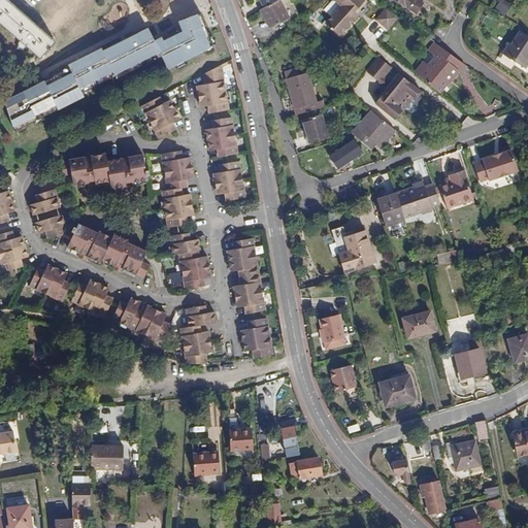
[(54,41),(5,0),(0,0),(0,23),(39,58),(54,41)]
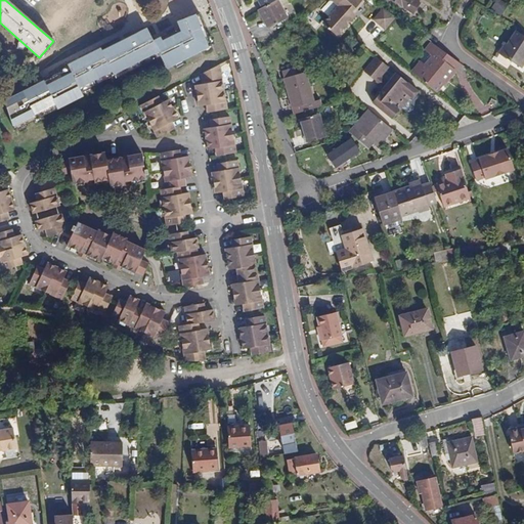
[(280,6),(288,3),(286,0),(274,0),(262,7),(258,9),(268,28),(288,17),(280,6)]
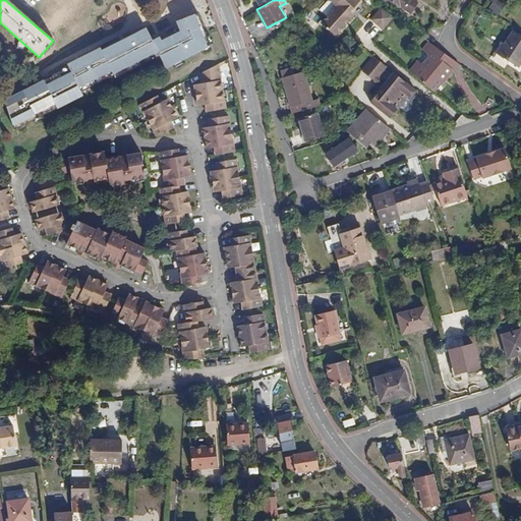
[(363,2),(360,0),(330,0),(338,7),(323,23),(339,38),(357,16),(353,12),(363,2)]
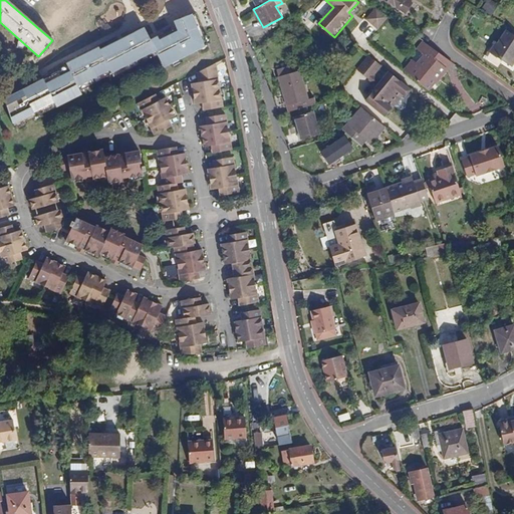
[(413,2),(409,0),(384,0),(396,7),(396,6),(406,12),(413,2)]
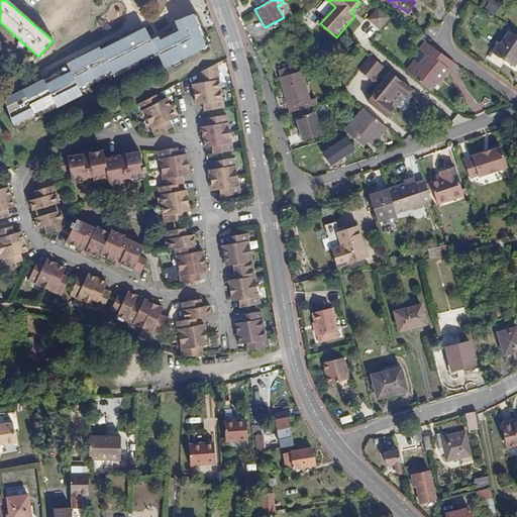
[(494,0),(490,0),(485,8),(495,15),(502,5),(494,0)]
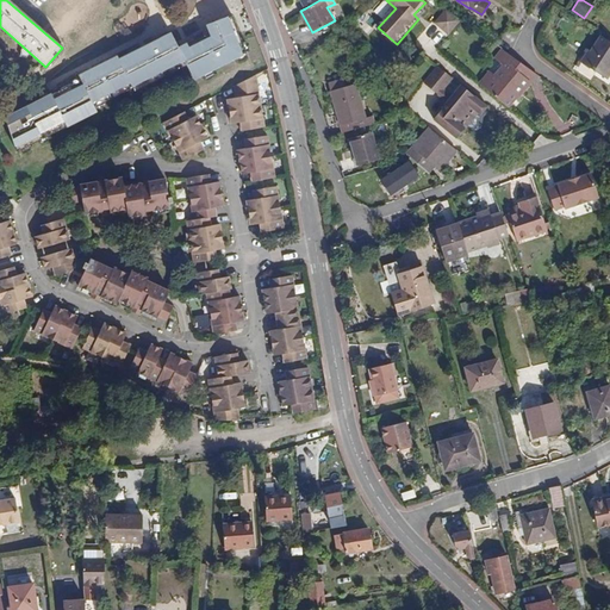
[(461,23),(447,10),(435,23),(449,36),(461,23)]
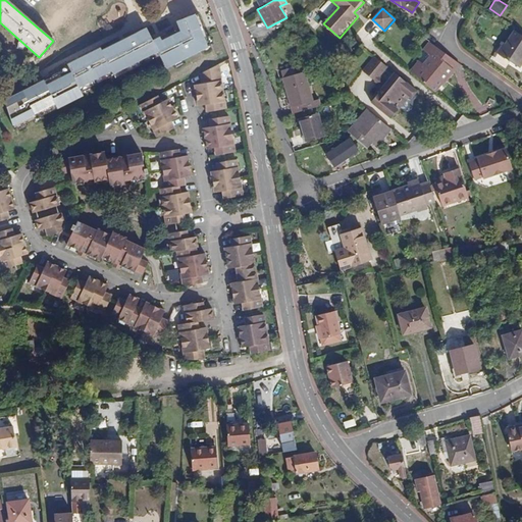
[(197,14),(181,22),(187,34),(163,45),(161,40),(154,43),(147,30),(74,64),(79,73),(50,88),(46,81),(3,102),(17,129),(56,111),(58,115),(92,100),(87,91),(159,56),(167,73),(214,50),(197,14)]
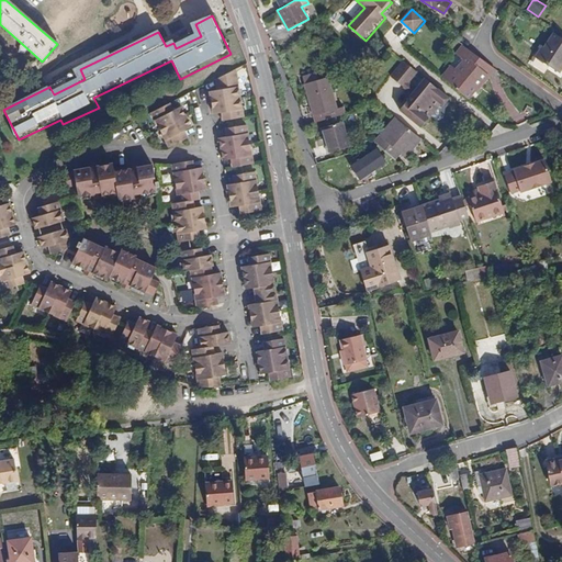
[(561,37),(553,32),(544,46),(542,45),(535,56),(560,72),(561,68),(561,37)]
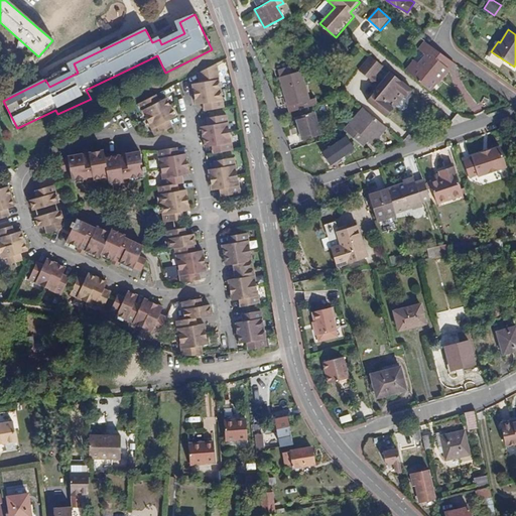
[(445,66),(449,59),(425,41),(419,49),(425,54),(418,62),(410,74),(430,90),(447,67),(445,66)]
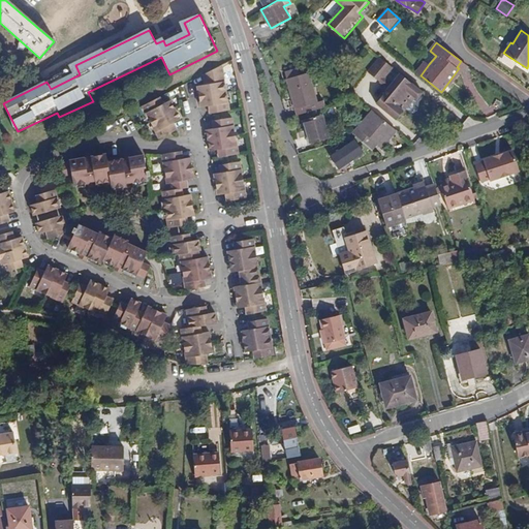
[(426,92),(409,79),(383,59),(372,73),(384,83),(385,81),(394,87),(393,89),(378,105),(398,121),(417,98),(419,99),(426,92)]
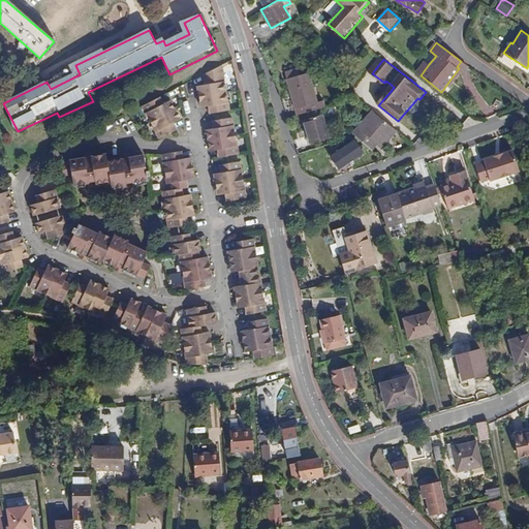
[(416,72),(421,75),(429,64),(425,61),(416,72)]
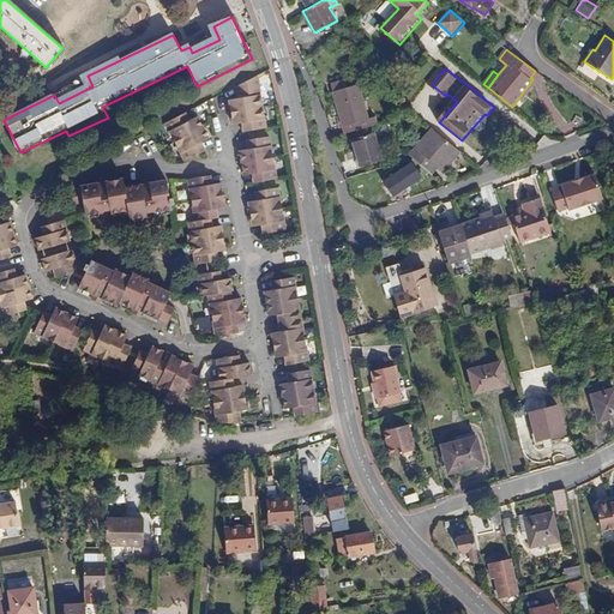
[(535,82),(540,76),(535,71),(530,78),(533,79),(535,82)]
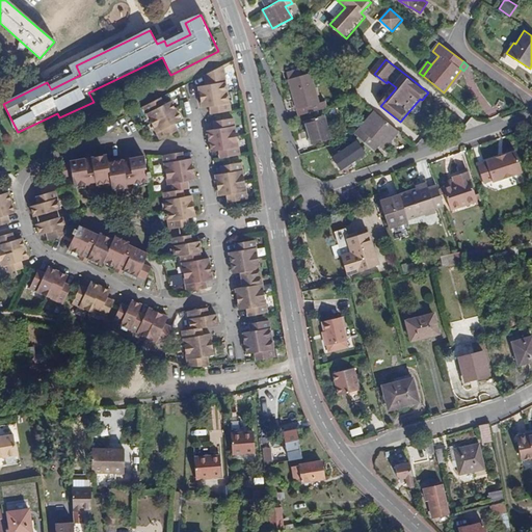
[(214,108),(230,106),(222,63),(208,71),(209,78),(205,79),(198,80),(202,102),(209,101),(213,100),(214,108)]
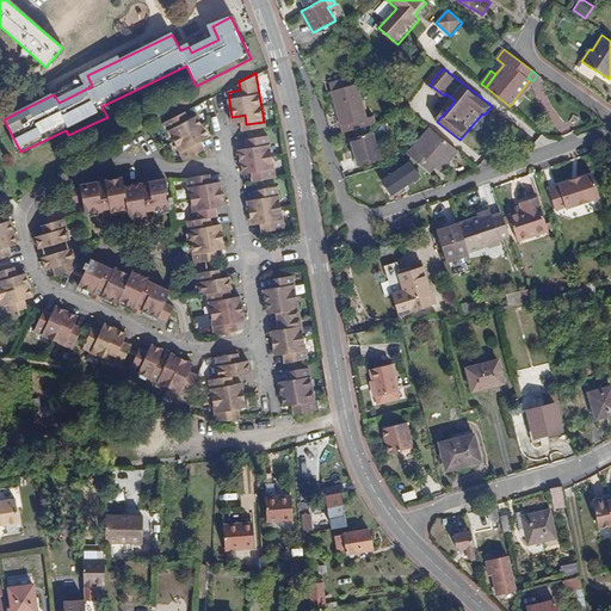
[(331,91),(341,125),(366,117),(356,84),(331,91)]
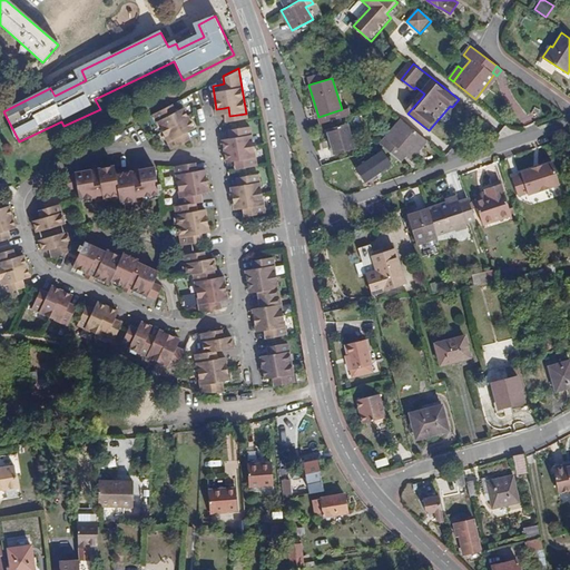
[(414,89),(423,96),(424,94),(415,87),(414,89)]
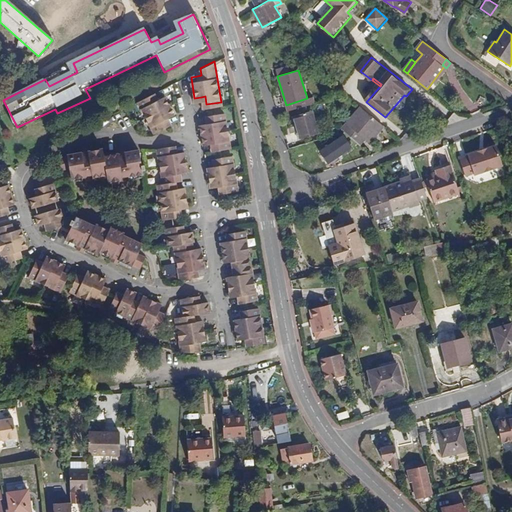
[(153,100),(150,94),(135,102),(152,134),(166,127),(163,120),(166,118),(172,115),(163,96),(157,98),(153,100)]
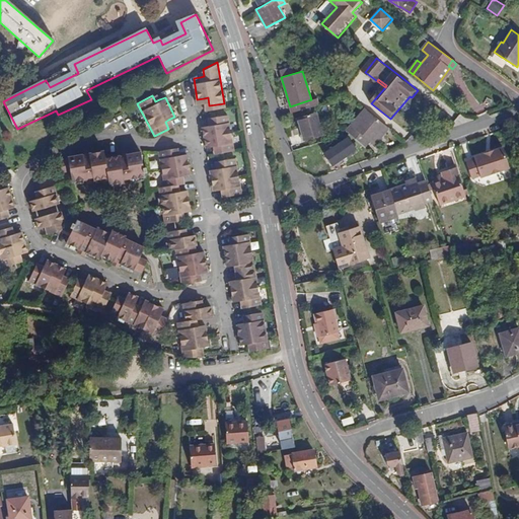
[(375,144),(389,127),(366,107),(347,130),(349,133),(365,146),(368,142),(362,137),(363,135),(370,140),(375,144)]
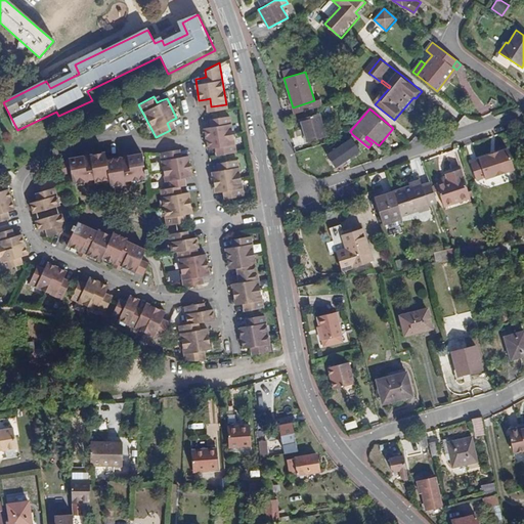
[(234,148),(228,112),(212,114),(214,122),(210,122),(203,124),(207,145),(214,144),(218,144),(219,151),(234,148)]
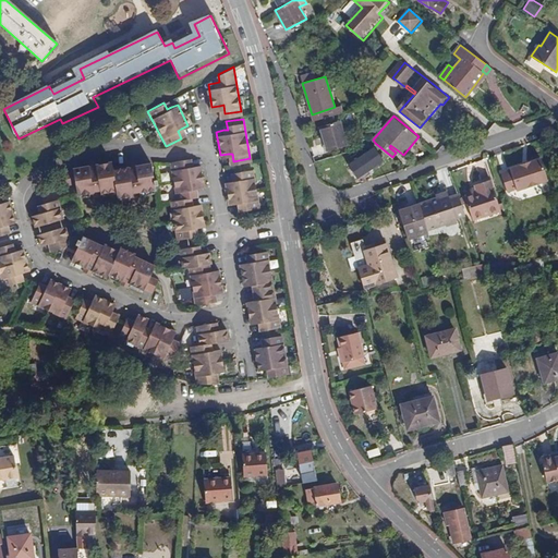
[(319,125),(326,150),(347,144),(340,120),(319,125)]
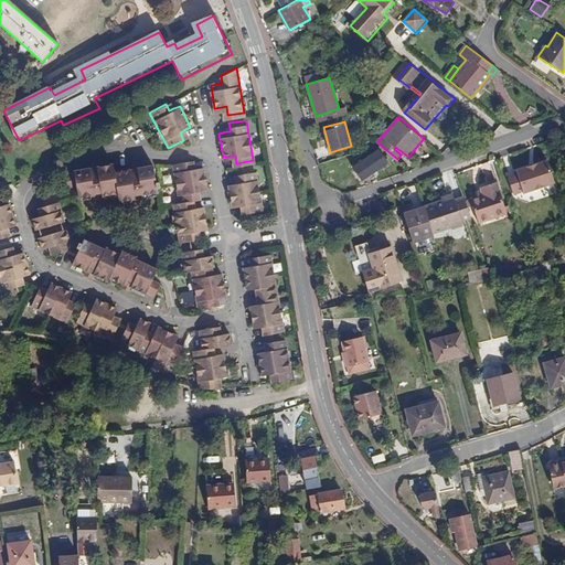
[(362,180),(372,173),(376,170),(387,162),(379,149),(352,167),(362,180)]
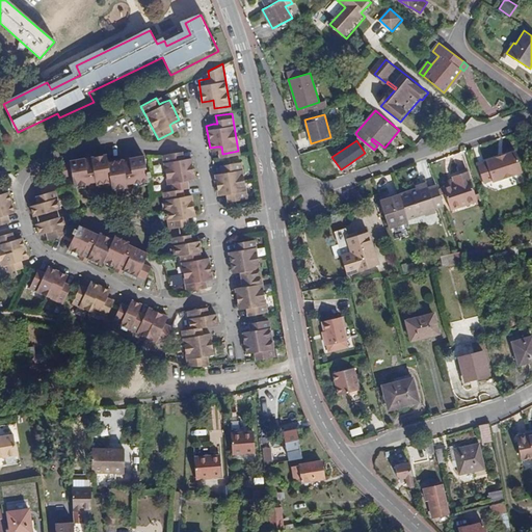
[(180,158),(176,159),(175,151),(159,154),(165,191),(175,190),(179,189),(181,189),(179,180),(183,180),(190,179),(186,157),(180,158)]
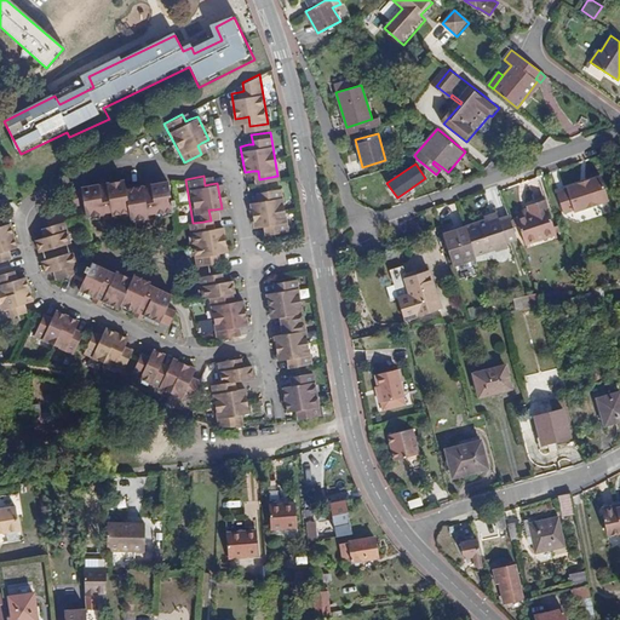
[(574,212),(607,200),(598,176),(566,187),(567,189),(557,193),(564,212),(573,210),(574,212)]
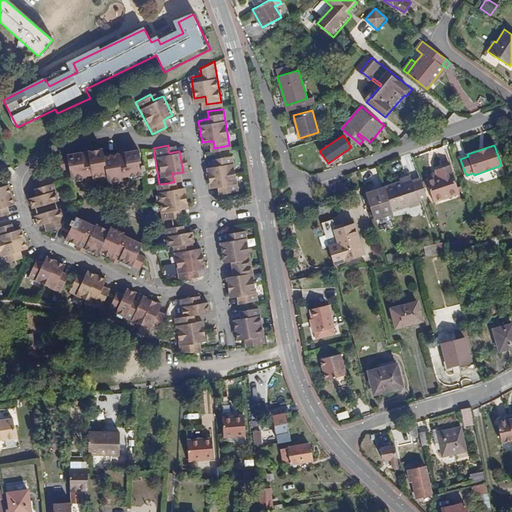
[(80,151),(63,155),(64,162),(59,163),(60,171),(66,171),(68,182),(83,179),(83,177),(89,175),(89,177),(104,174),(106,181),(121,178),(121,176),(126,175),(127,176),(142,173),(138,148),(122,151),(122,149),(116,149),(117,153),(102,155),(100,147),(85,150),(84,148),(80,149),(80,151)]
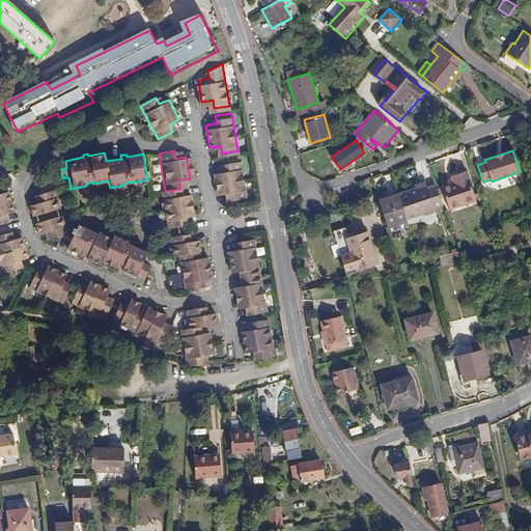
[(246,197),(239,159),(223,162),(224,168),(221,169),(214,170),(218,193),(224,192),(228,192),(230,199),(246,197)]
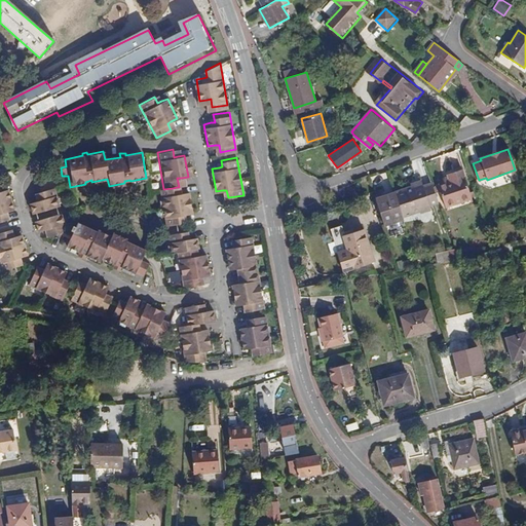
[(444,180),(439,181),(441,185),(443,191),(447,203),(458,200),(457,197),(471,193),(470,190),(461,166),(454,168),(448,171),(449,173),(450,178),(444,180)]
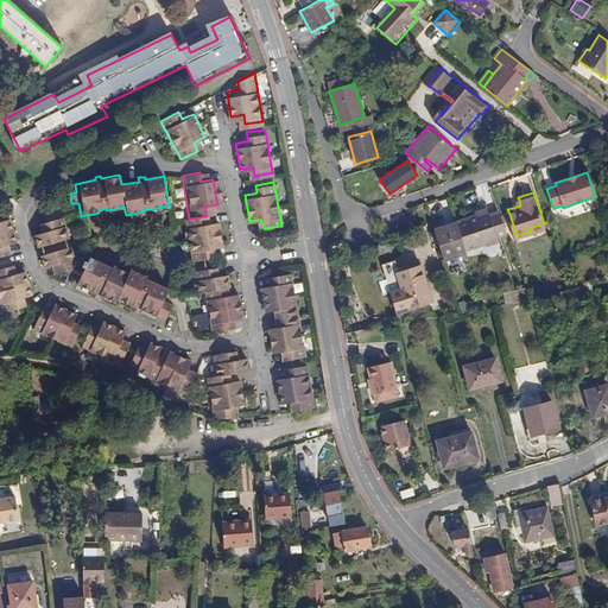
[(501,217),(499,211),(488,215),(479,217),(479,215),(456,222),(462,238),(466,249),(486,242),(486,241),(496,238),(507,233),(504,225),(501,217)]
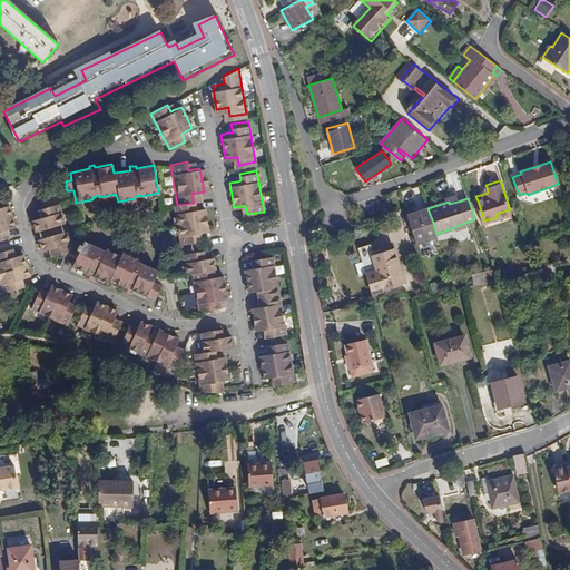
[(480,207),(478,200),(470,204),(472,210),(480,207)]
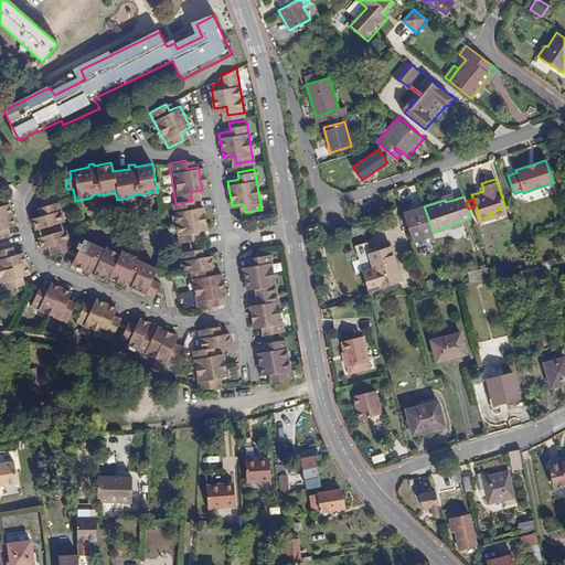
[(16,222),(8,200),(0,202),(0,235),(6,234),(3,227),(7,226),(16,222)]
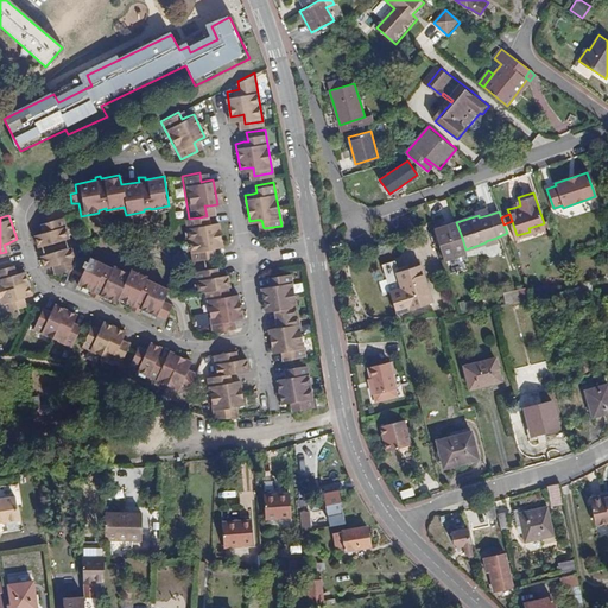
[(219,248),(215,223),(207,225),(202,226),(200,217),(189,219),(183,220),(190,261),(207,259),(207,249),(210,249),(219,248)]
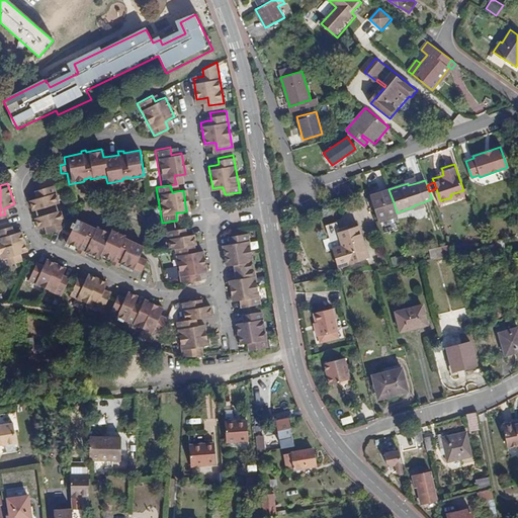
[(56,205),(50,189),(35,193),(37,200),(33,201),(27,203),(31,213),(56,205)]
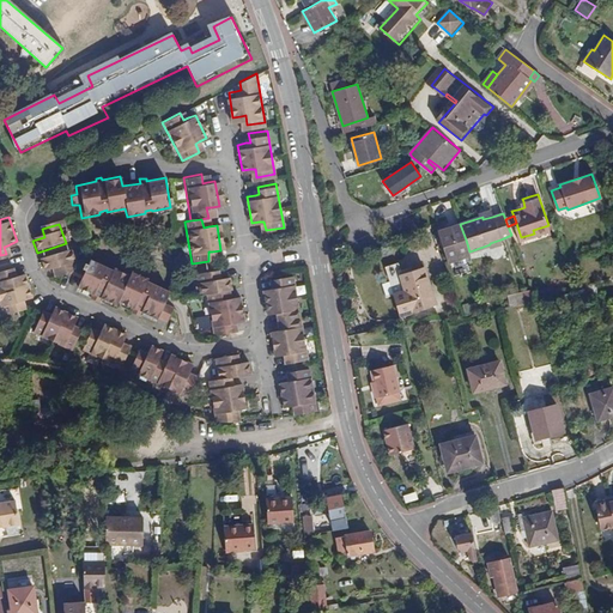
[(466,240),(460,224),(438,231),(447,255),(448,261),(471,254),(469,252),(466,240)]
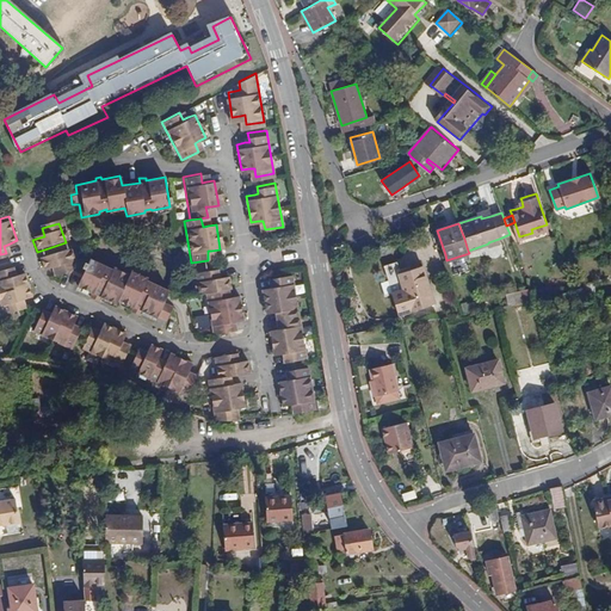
[(39,260),(43,272),(50,270),(54,269),(57,277),(75,271),(68,251),(39,260)]
